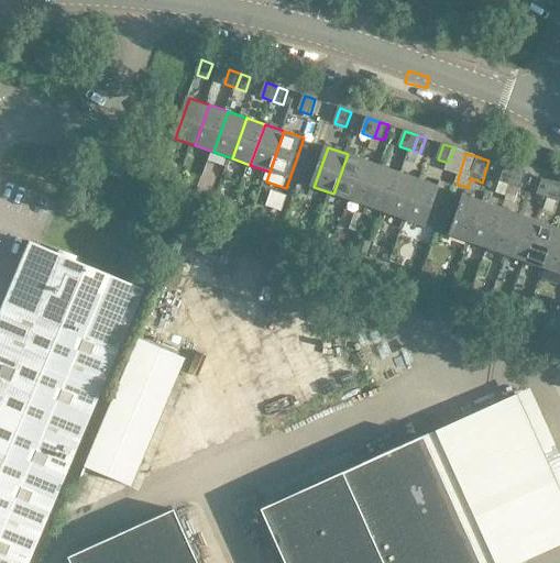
[(333,194),(352,200),(366,161),(348,154),(333,194)]
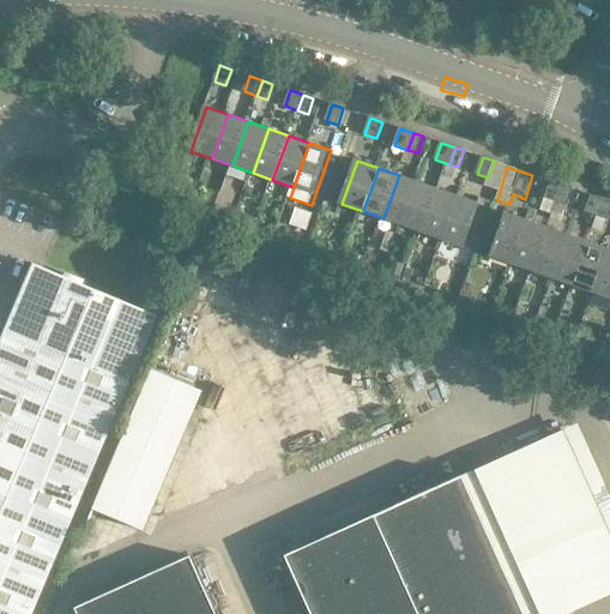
[(399,175),(384,218),(404,226),(420,182),(399,175)]
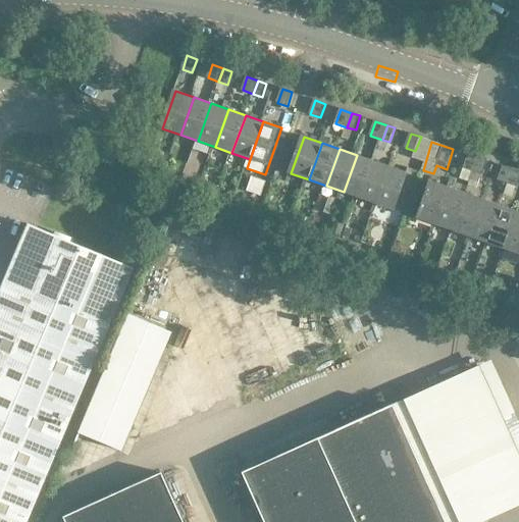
[(475,172),(480,158),(469,154),(464,168),(475,172)]
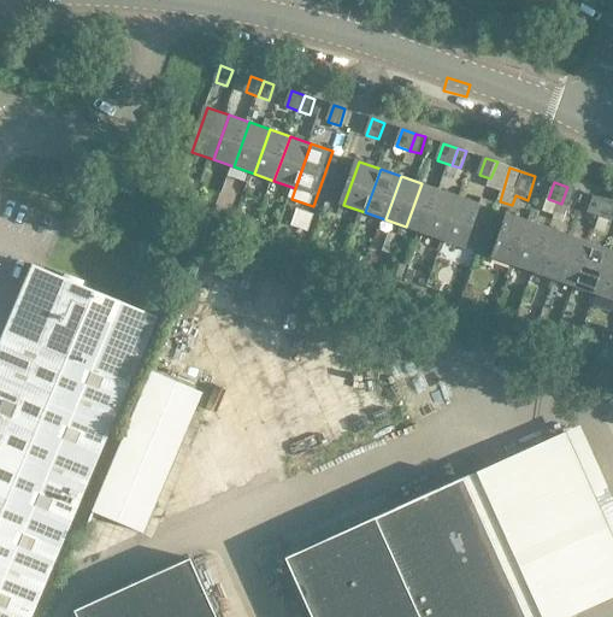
[(406,227),(426,234),(442,191),(422,183),(406,227)]
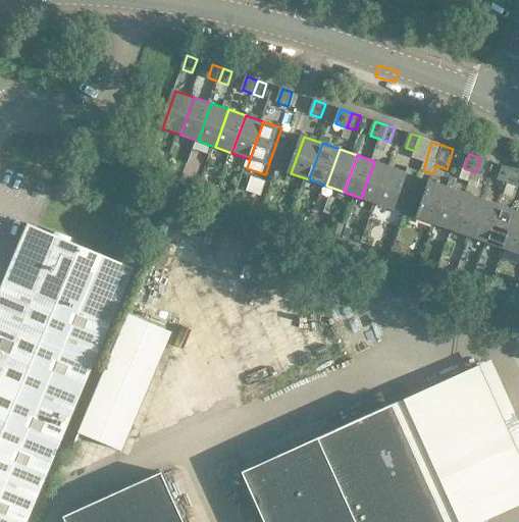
[(480,158),(475,172),(483,175),(488,161),(480,158)]
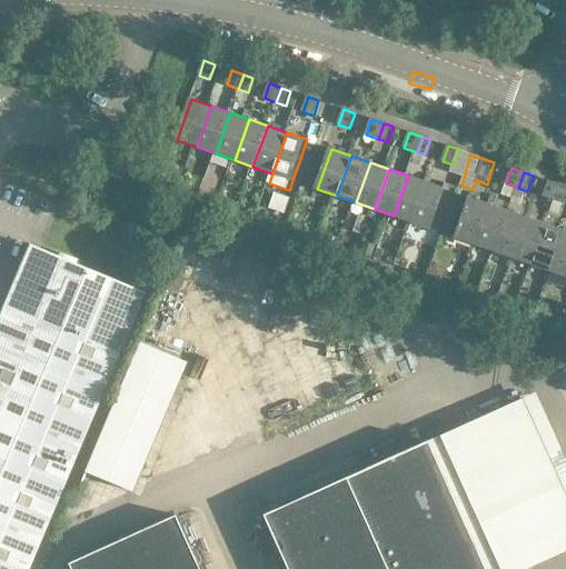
[(394,216),(413,222),(427,182),(408,176),(394,216)]
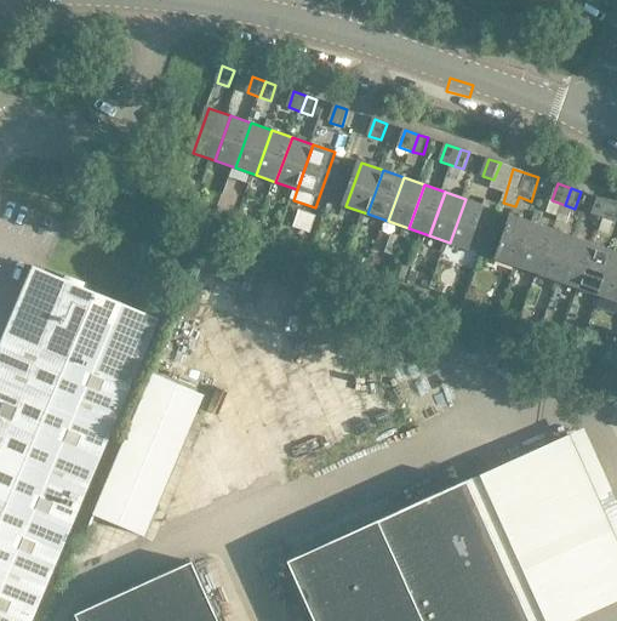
[(599,198),(593,215),(605,220),(611,203),(599,198)]
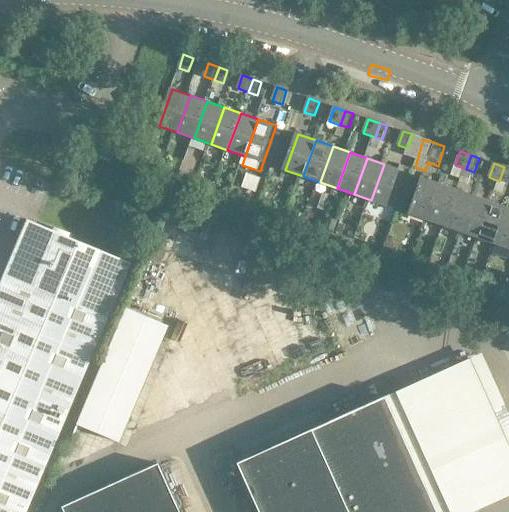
[(402,170),(384,164),(371,200),(389,207),(396,185),(402,170)]
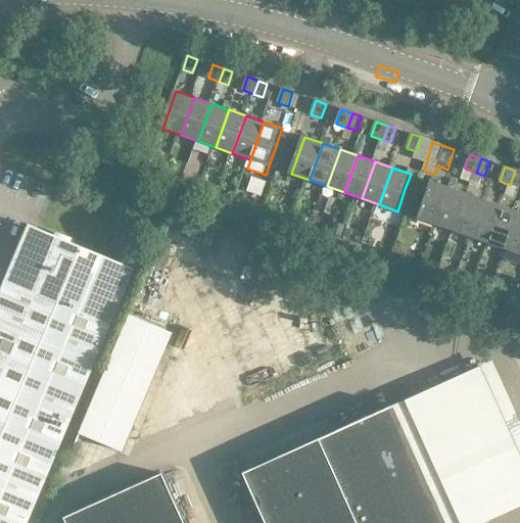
[(519,172),(515,171),(510,185),(519,188),(519,172)]
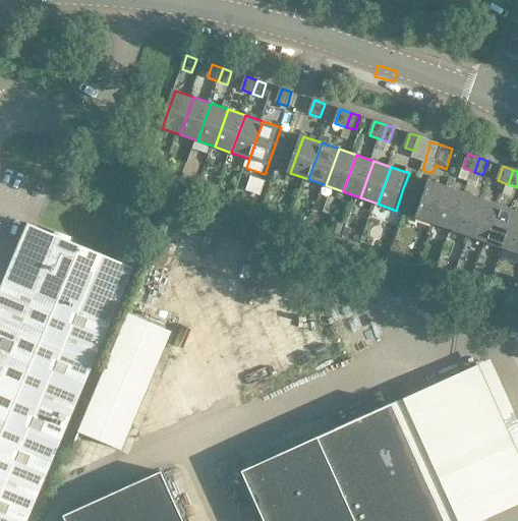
[(418,176),(409,173),(403,188),(413,191),(418,176)]
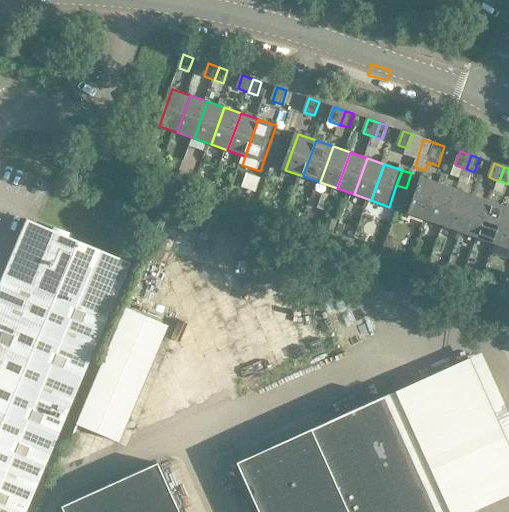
[(411,214),(429,220),(441,184),(424,178),(411,214)]
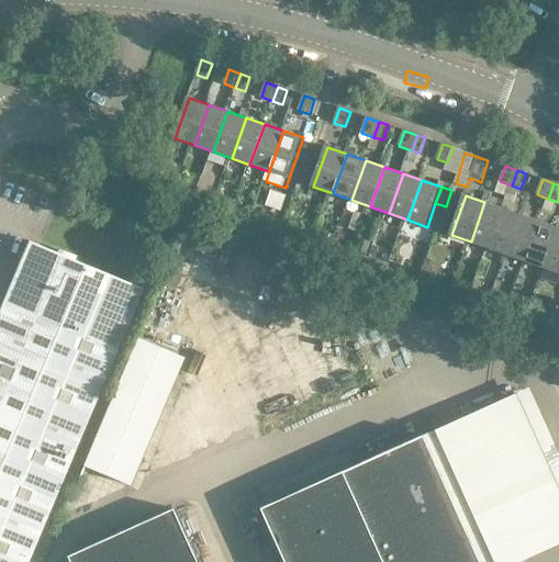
[(471,242),(489,248),(503,209),(484,202),(471,242)]
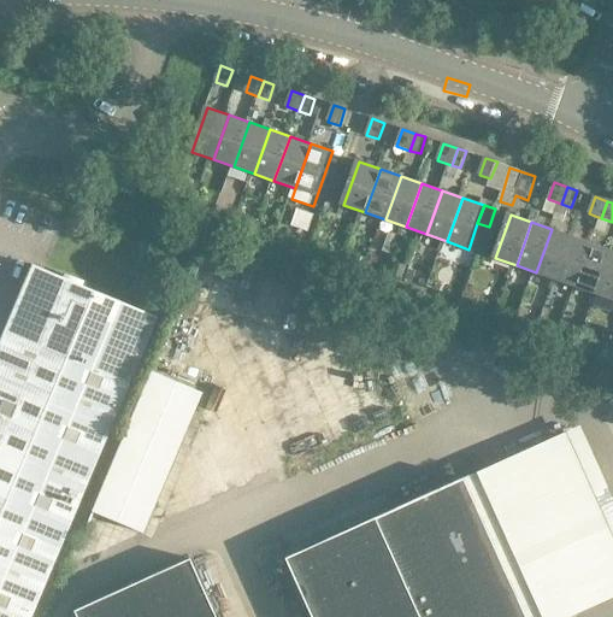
[(572,236),(552,229),(536,272),(556,280),(572,236)]
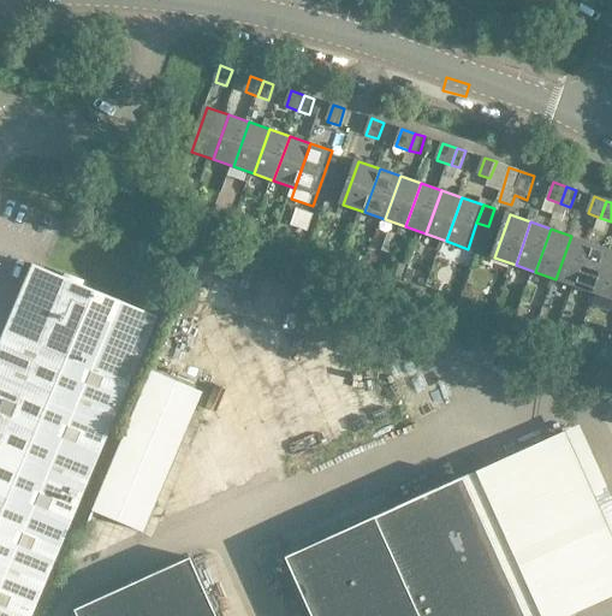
[(556,279),(576,286),(592,243),(571,236),(556,279)]
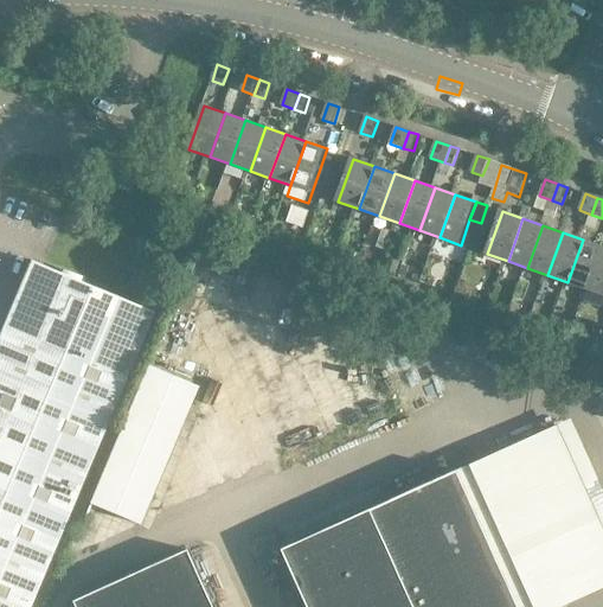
[(399,240),(393,257),(404,261),(411,243),(399,240)]
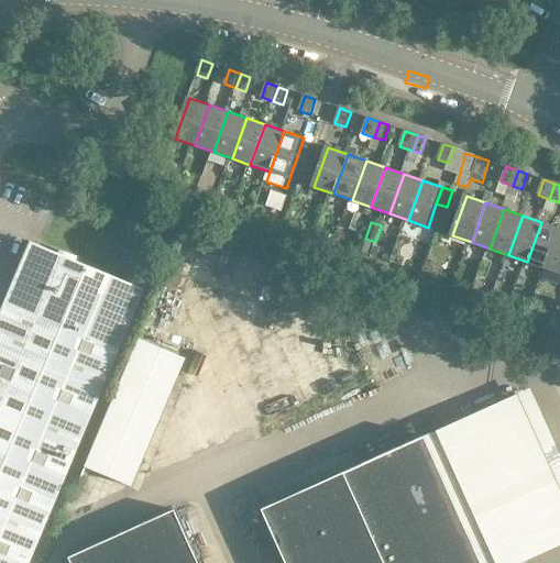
[(527,262),(546,268),(559,229),(541,222),(527,262)]
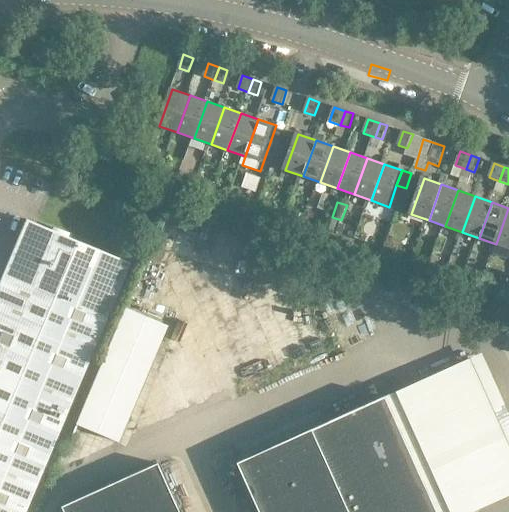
[(508,208),(496,244),(508,248),(508,208)]
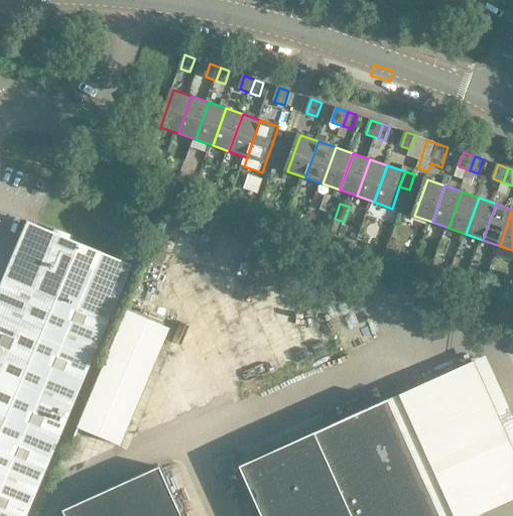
[(0,515),(27,515),(131,265),(27,222),(0,287),(0,515)]
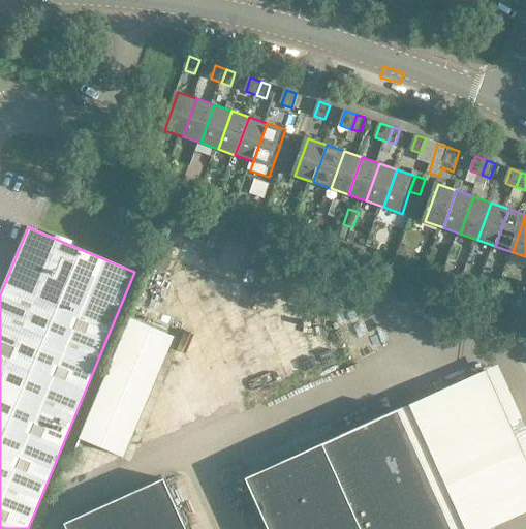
[(246,476),(269,528),(462,528),(525,499),(525,453),(487,368),(246,476)]
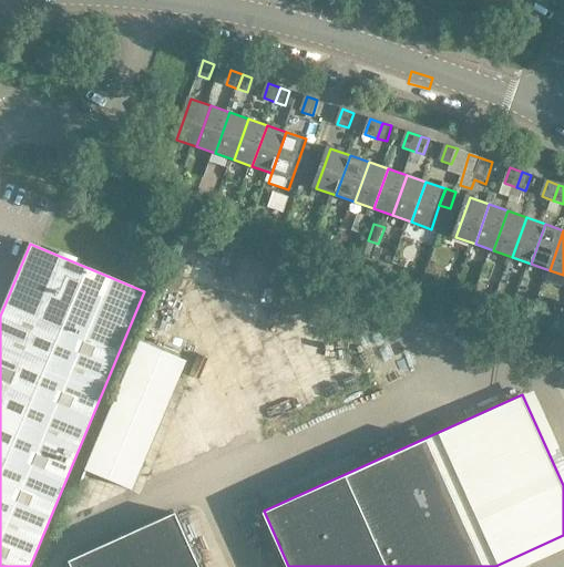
[(198,566),(175,516),(69,564),(70,566),(198,566)]
